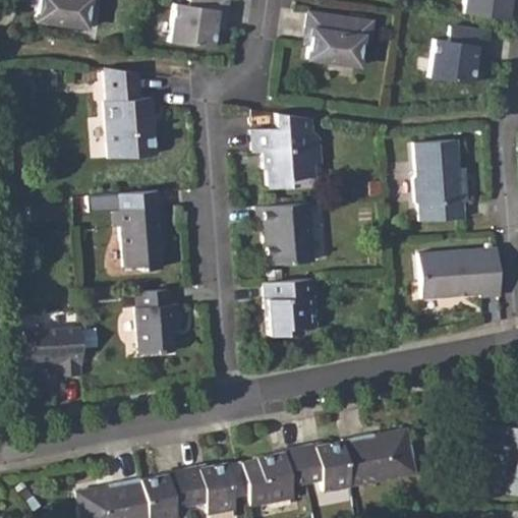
[(32,0),(31,5),(37,5),(34,19),(84,29),(90,0),(98,1),(98,0),(32,0)]
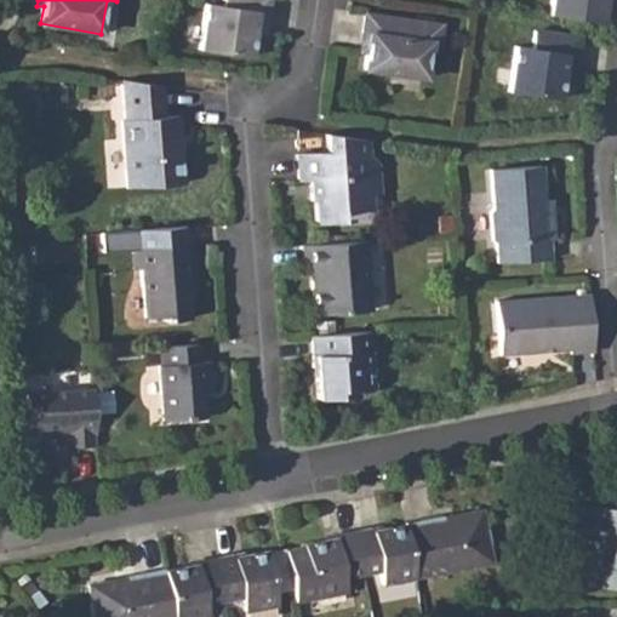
[(252,53),(256,30),(258,20),(269,21),(272,0),(227,0),(227,3),(211,1),(204,47),(252,53)]
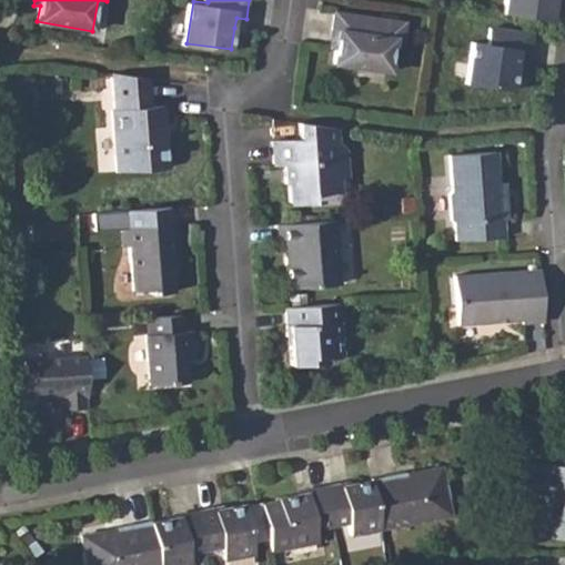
[(336,16),(331,48),(336,48),(336,51),(334,64),(389,72),(393,41),(401,41),(403,24),(336,16)]
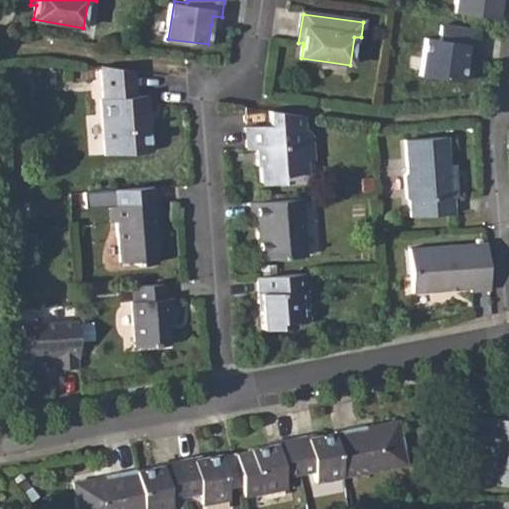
[(465,79),(468,63),(469,53),(478,54),(482,29),(444,23),(443,38),(430,36),(424,73),(465,79)]
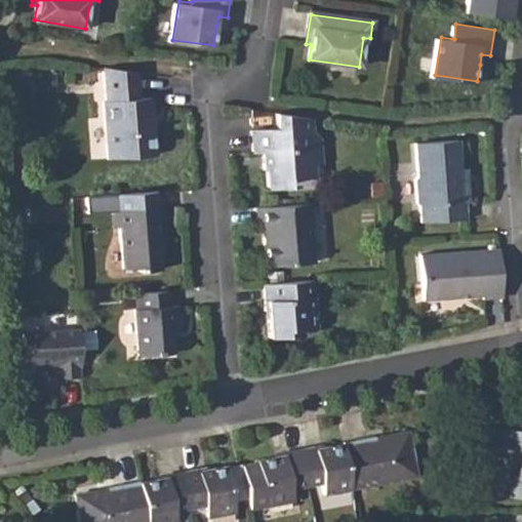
[(141,75),(109,70),(111,103),(108,102),(111,151),(112,159),(158,157),(154,99),(142,99),(141,75)]
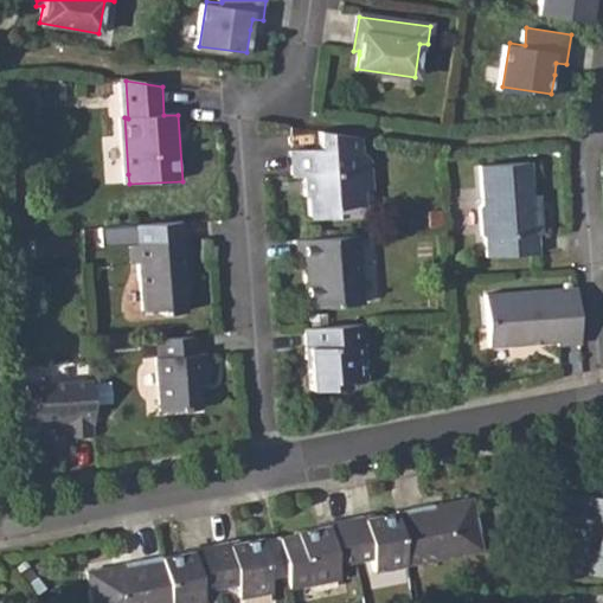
[(321,149),(294,149),(294,178),(312,179),(312,218),(338,219),(338,205),(371,205),(372,134),(321,133),(321,149)]
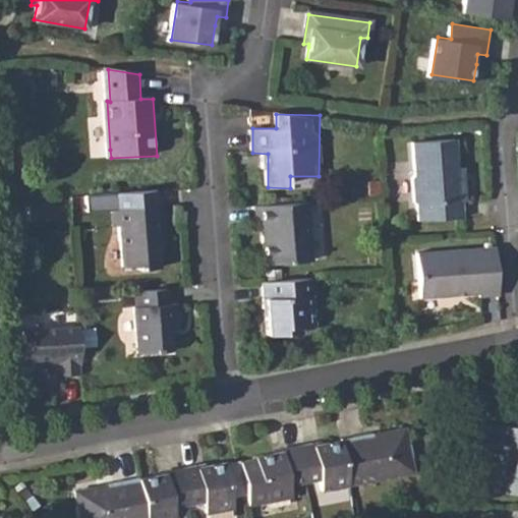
[(95,159),(107,159),(108,120),(95,120),(95,159)]
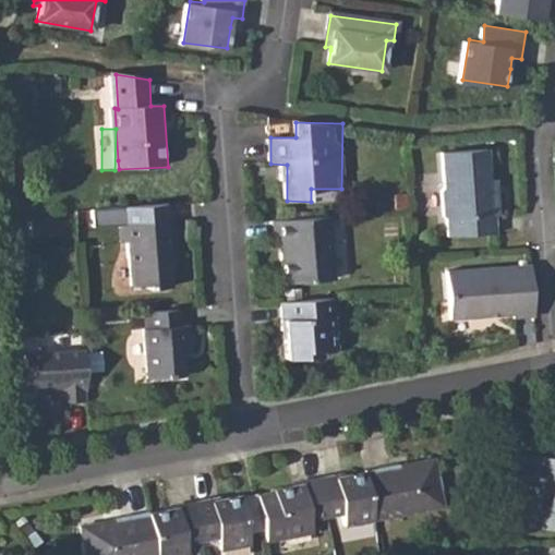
[(447,193),(443,198),(444,216),(448,220),(449,237),(497,233),(497,227),(496,217),(501,217),(499,203),(499,194),(493,194),(491,152),(445,154),(447,193)]
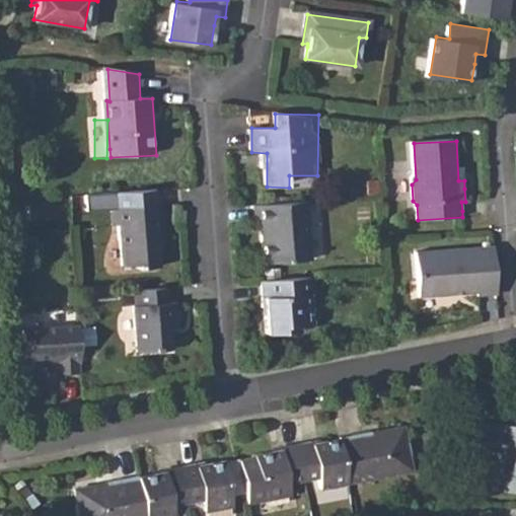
[(157,192),(117,196),(118,207),(158,203),(157,192)]
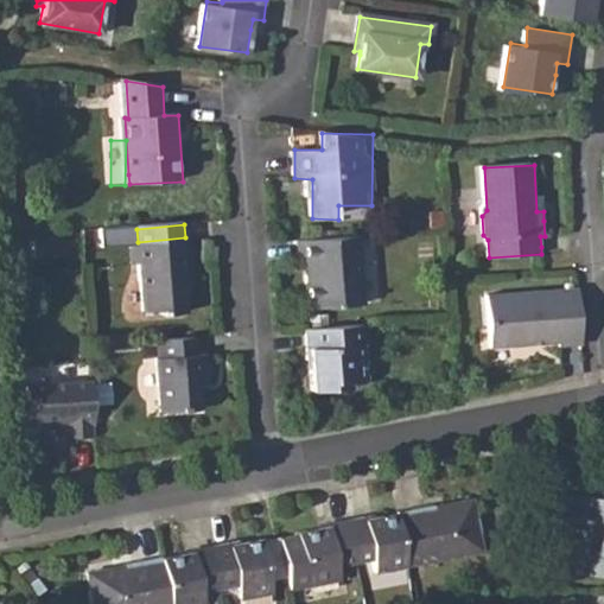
[(361,239),(300,242),(302,264),(307,264),(311,310),(328,309),(335,309),(349,306),(366,306),(361,239)]
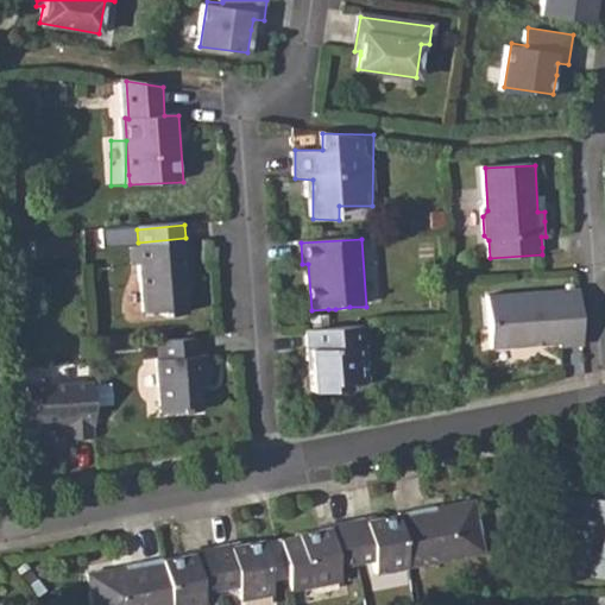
[(184,244),(142,247),(143,266),(146,316),(159,315),(161,321),(186,319),(183,285),(190,285),(187,243),(184,244)]
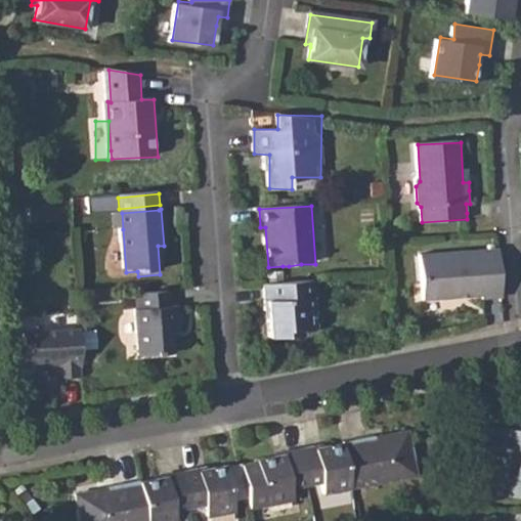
[(503,296),(500,249),(421,256),(424,298),(484,294),(485,297),(503,296)]
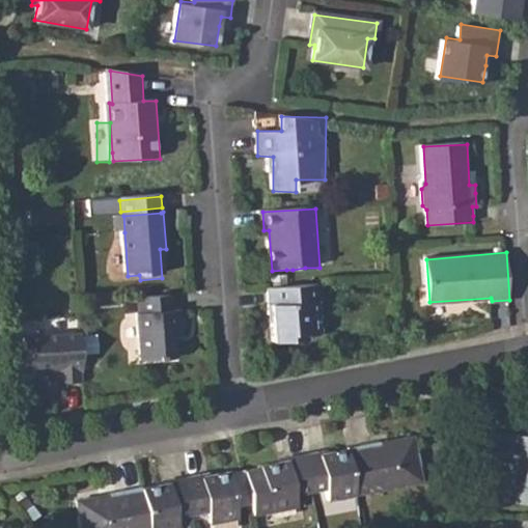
[(331,284),(268,289),(270,315),(274,315),(276,346),(309,343),(308,337),(324,335),(322,303),(332,302),(331,284)]
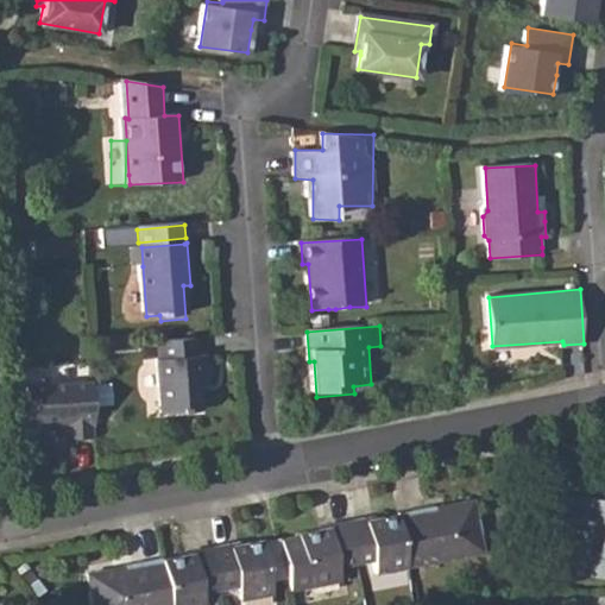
[(200,340),(162,342),(164,360),(158,360),(163,415),(203,410),(203,390),(207,390),(206,379),(215,378),(213,357),(201,357),(200,340)]
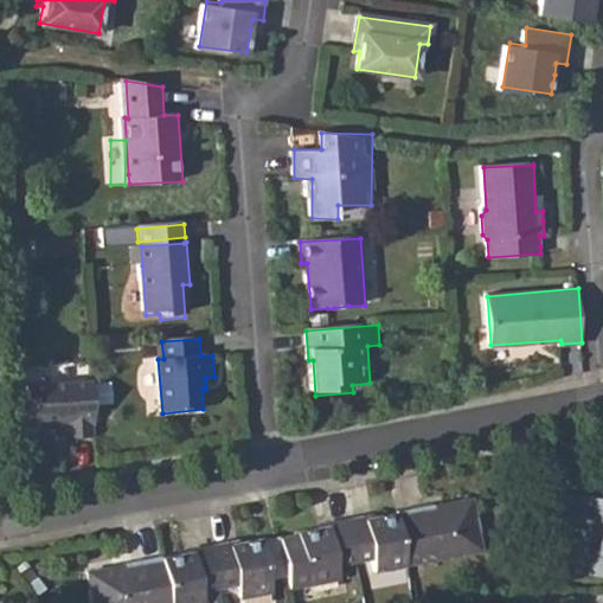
[(96,438),(91,377),(27,383),(31,419),(39,418),(40,434),(75,431),(76,440),(96,438)]
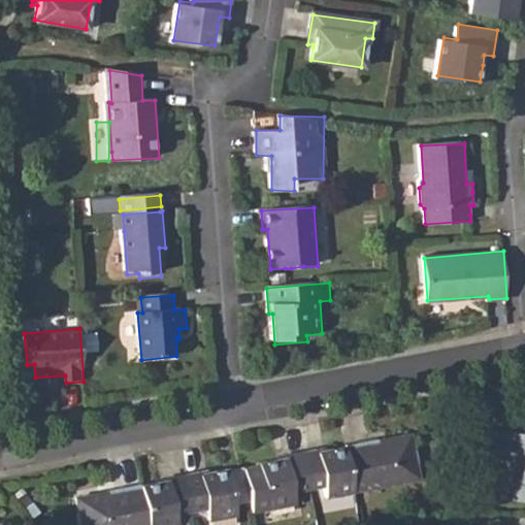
[(502,459),(500,500),(524,501),(524,434),(509,434),(507,460),(502,459)]
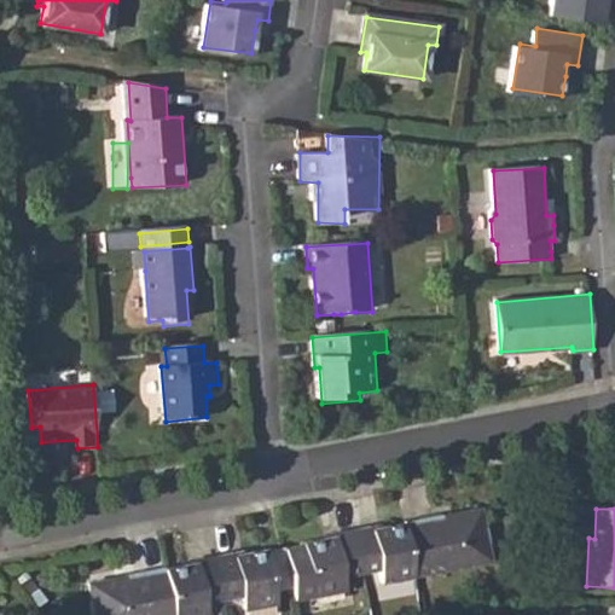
[(444,517),(404,524),(415,578),(457,570),(492,563),(488,544),(493,543),(489,526),(485,527),(481,512),(444,520),(444,517)]
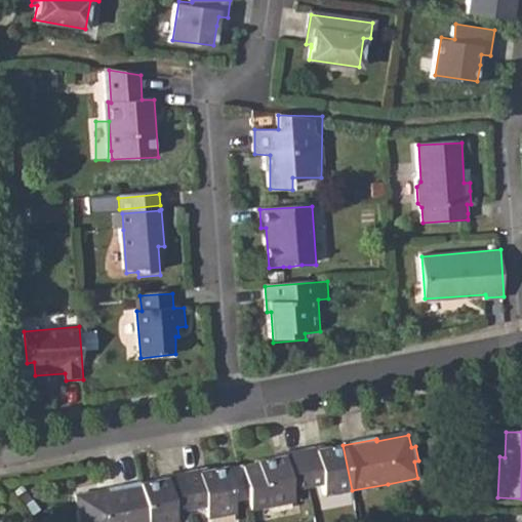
[(343,445),(299,454),(306,485),(321,481),(324,495),(352,490),(343,445)]
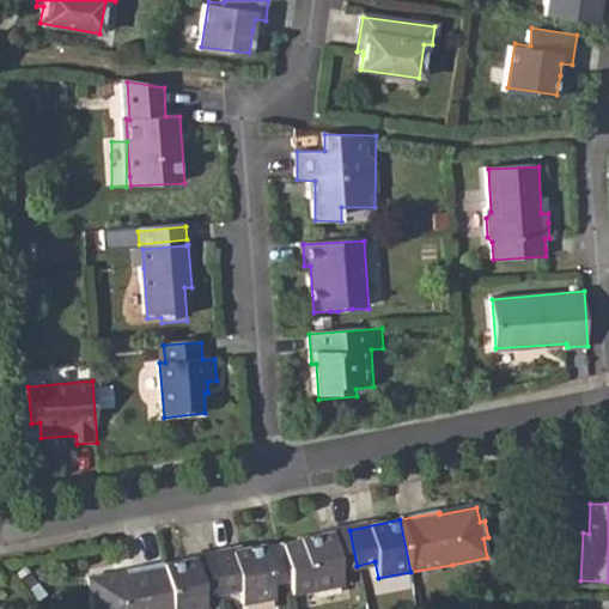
[(357,566),(349,530),(303,539),(303,541),(286,543),(296,595),(343,585),(341,568),(357,566)]
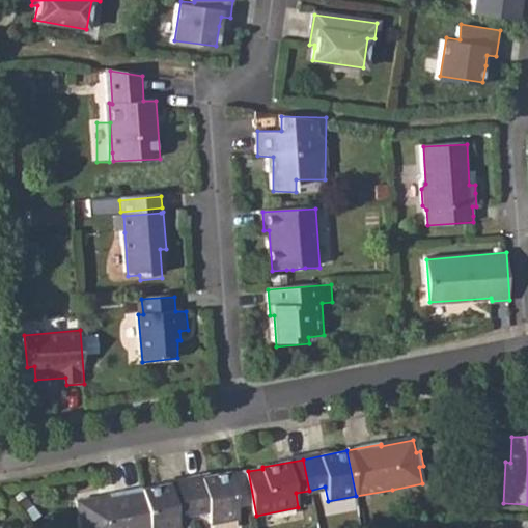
[(231,475),(185,483),(192,519),(207,517),(210,527),(215,527),(241,522),(231,475)]
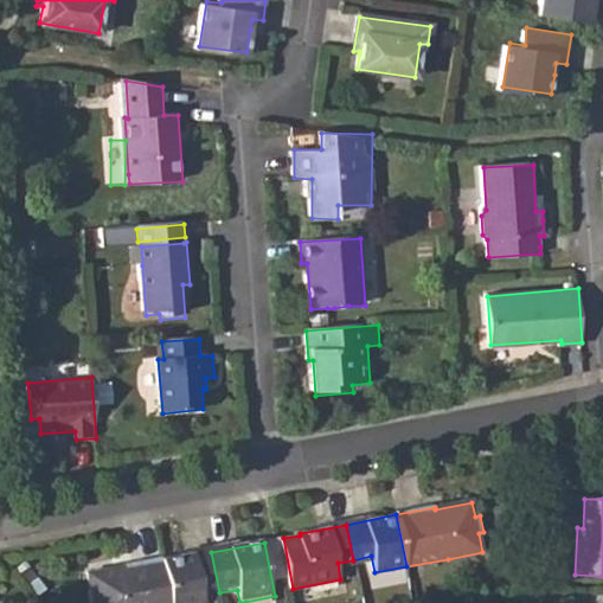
[(211,552),(160,560),(168,602),(204,602),(203,596),(219,592),(211,552)]
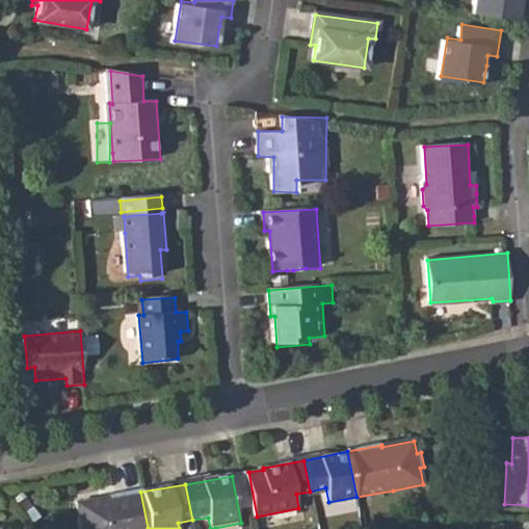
[(148,528),(140,492),(107,498),(107,500),(77,506),(80,522),(76,524),(77,528),(148,528)]
